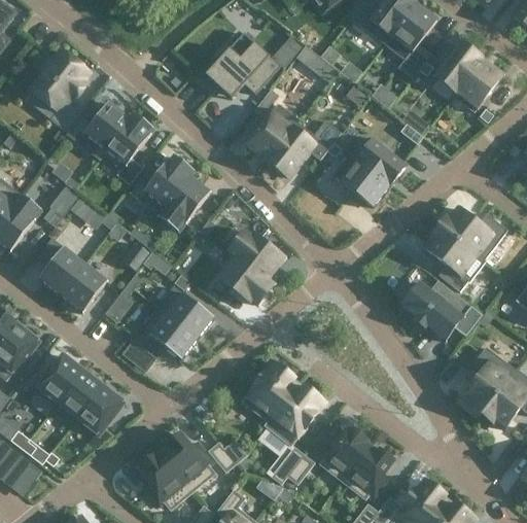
[(0,50),(10,37),(2,31),(13,15),(4,8),(7,4),(2,0),(0,0),(0,50)]
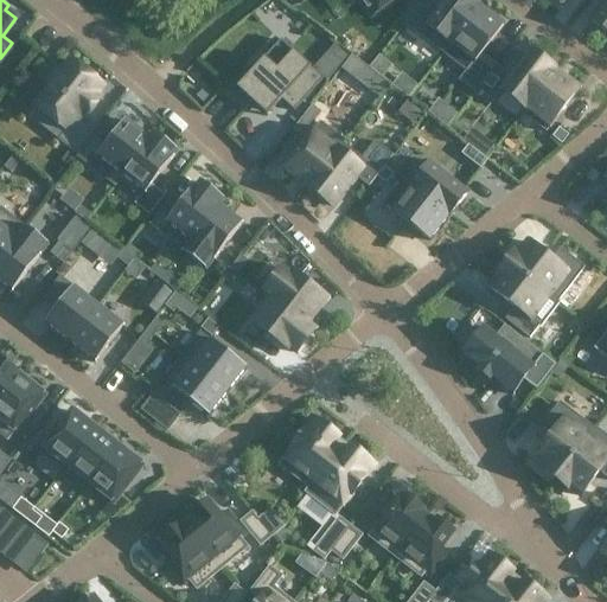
[(358,0),(370,15),(389,0),(358,0)]
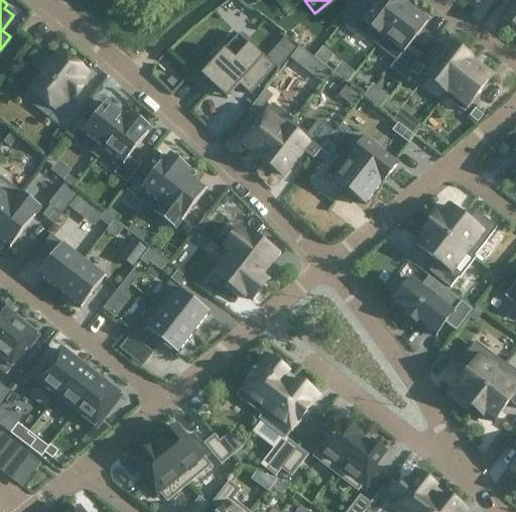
[(355,2),(345,15),(357,25),(356,26),(377,41),(408,2),(405,0),(376,0),(368,11),(355,2)]
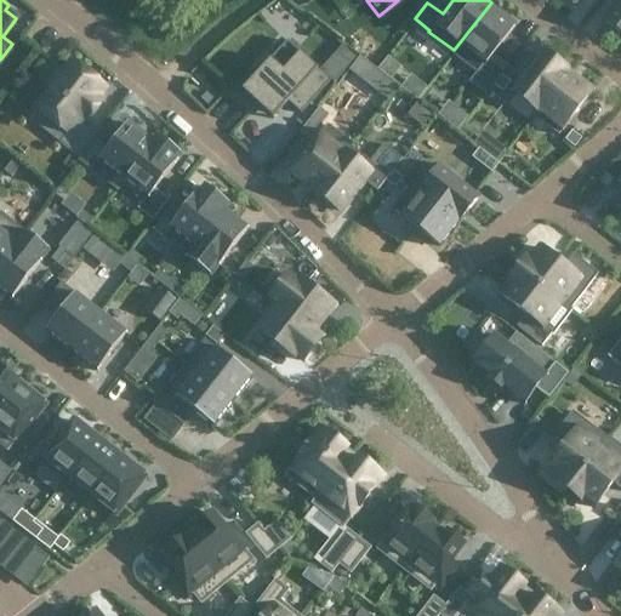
[(616,0),(604,20),(620,32),(620,0),(616,0)]
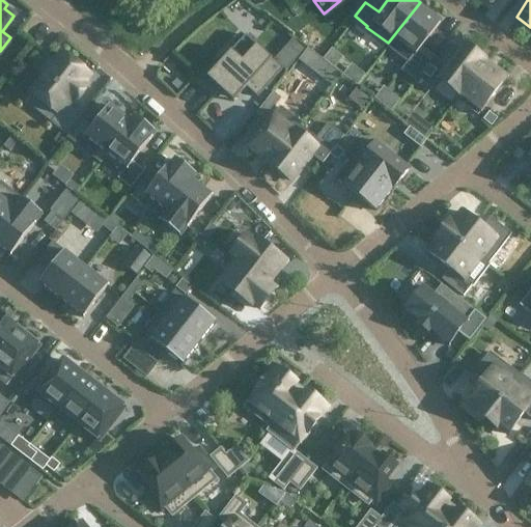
[(420,2),(388,43),(409,59),(403,66),(416,76),(432,54),(420,45),(441,19),(420,2)]
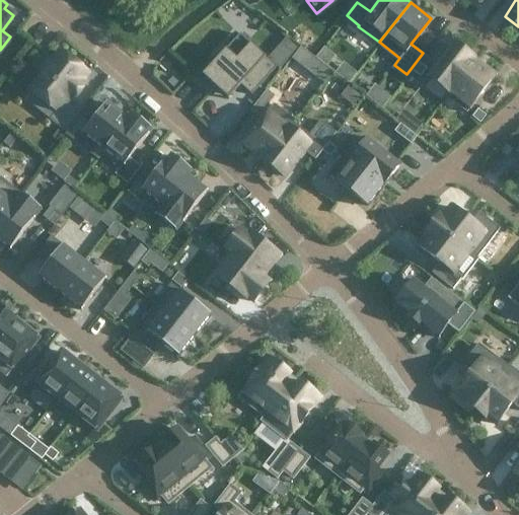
[(240,31),(203,73),(228,95),(241,81),(251,91),(276,63),(240,31)]
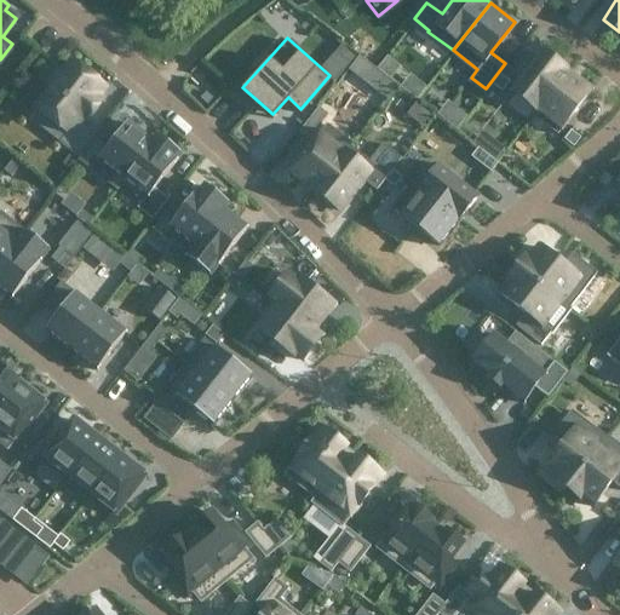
[(541,46),(509,87),(535,108),(568,67),(541,46)]
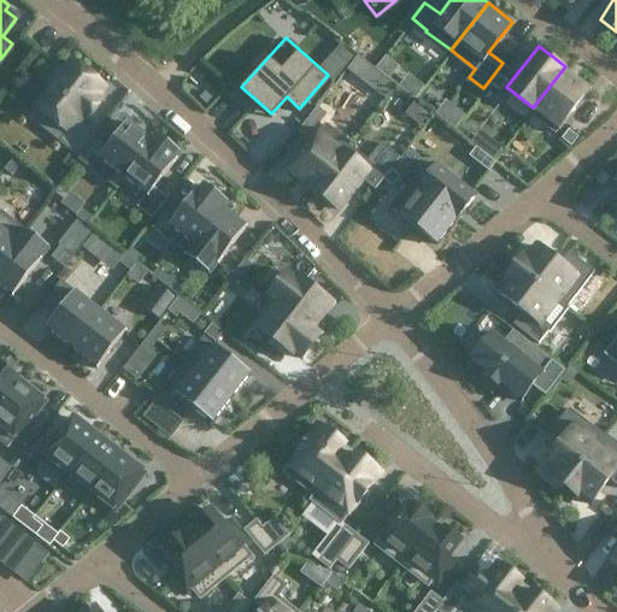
[(51,84),(36,104),(66,128),(59,137),(80,153),(97,130),(82,118),(100,95),(95,90),(103,81),(72,57),(64,69),(58,64),(45,81),(51,84)]
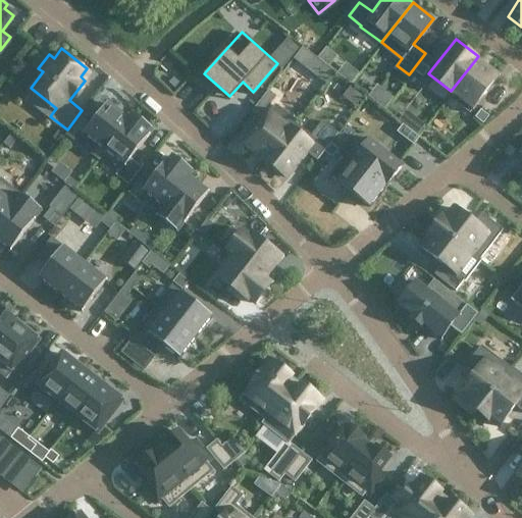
[(478,56),(451,91),(473,108),(501,73),(478,56)]
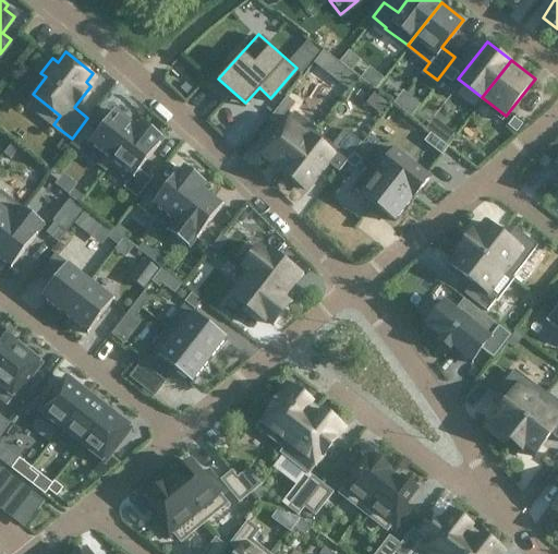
[(444,72),(451,79),(459,70),(450,63),(444,72)]
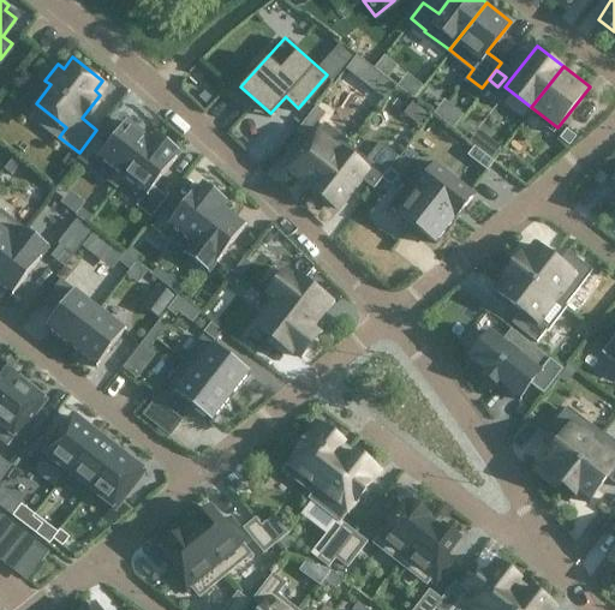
[(383,72),(376,81),(386,89),(394,81),(383,72)]
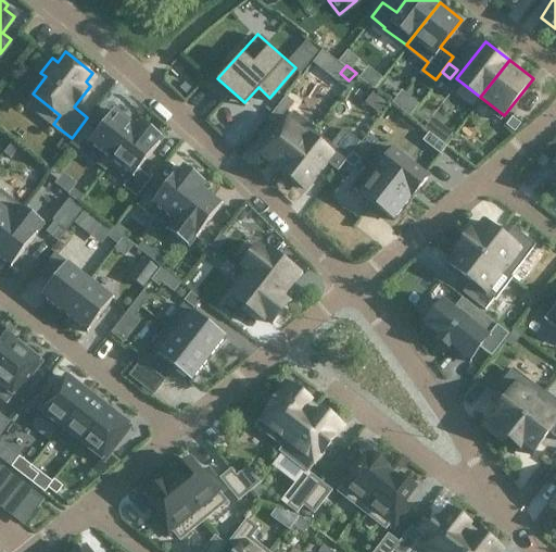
[(380,77),(371,70),(365,78),(374,85),(380,77)]
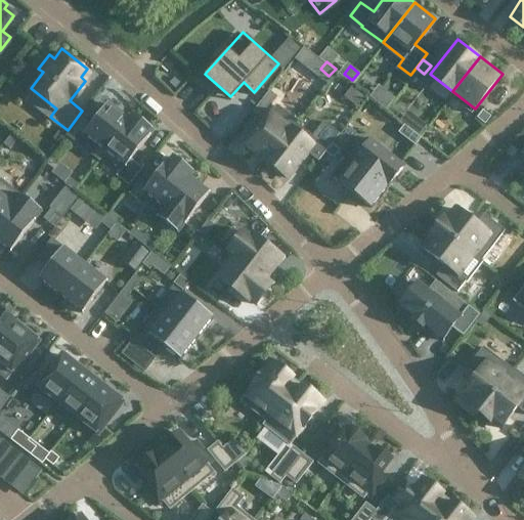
[(338,84),(344,77),(337,70),(330,77),(338,84)]
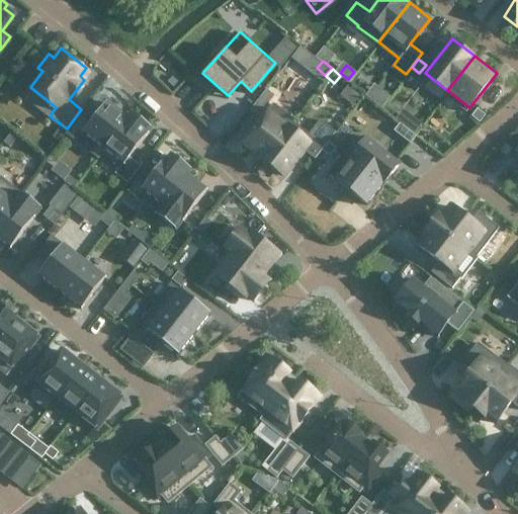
[(258,113),(274,92),(266,86),(250,107),(258,113)]
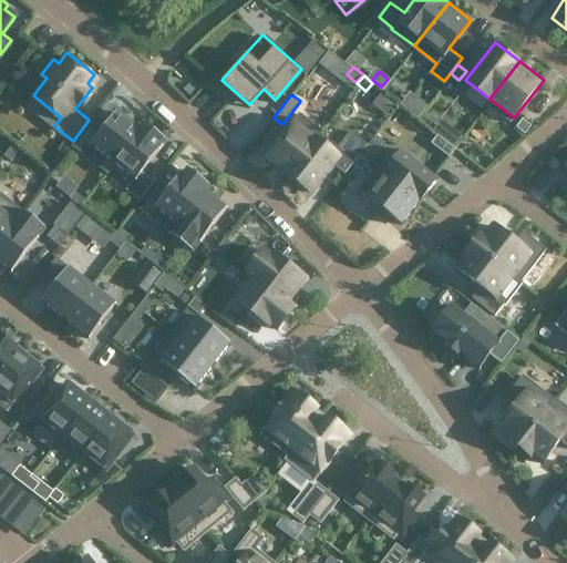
[(88,124),(72,143),(106,169),(140,125),(119,110),(100,133),(88,124)]
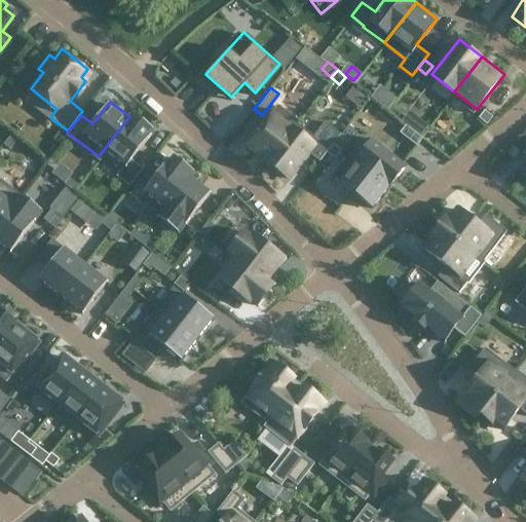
[(277,102),(246,142),(266,159),(297,120),(299,119),(277,102)]
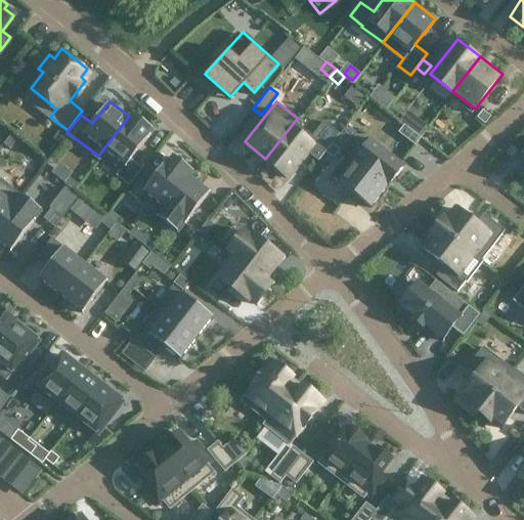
[(482,106),(476,114),(484,121),(490,113),(482,106)]
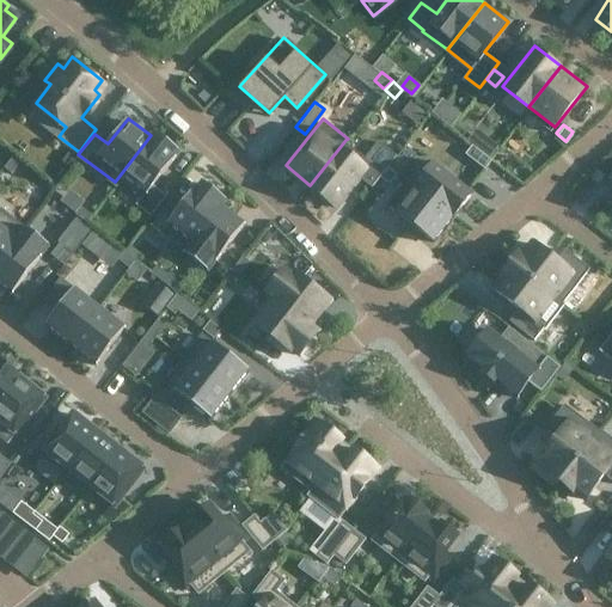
[(151,135),(115,182),(116,184),(120,179),(142,196),(178,149),(154,130),(151,135)]
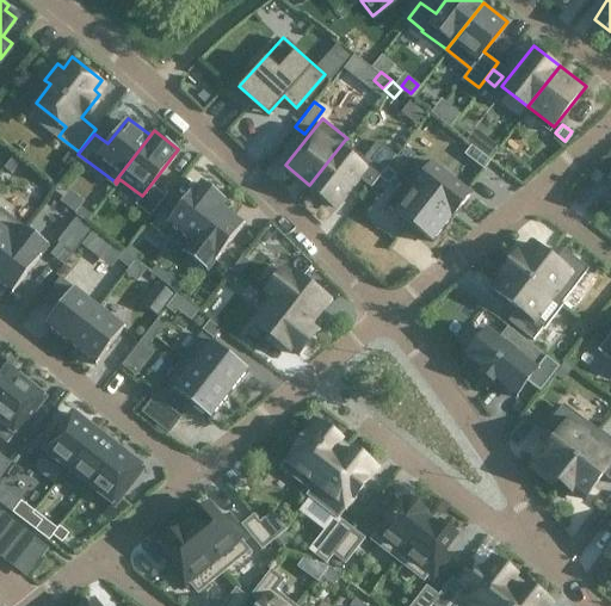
[(345,140),(309,185),(333,204),(358,173),(370,184),(378,173),(387,164),(388,161),(375,150),(369,159),(345,140)]
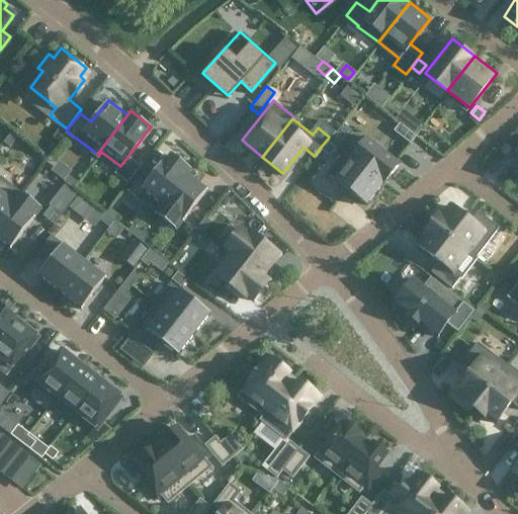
[(394,127),(410,141),(416,133),(400,119),(394,127)]
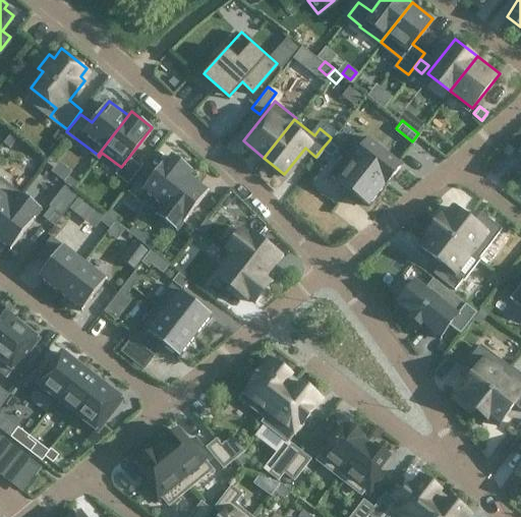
[(11,130),(3,140),(9,145),(17,135),(11,130)]
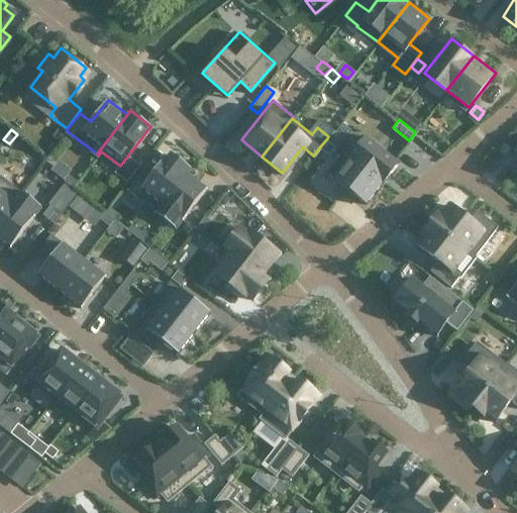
[(363,132),(347,152),(383,181),(398,161),(363,132)]
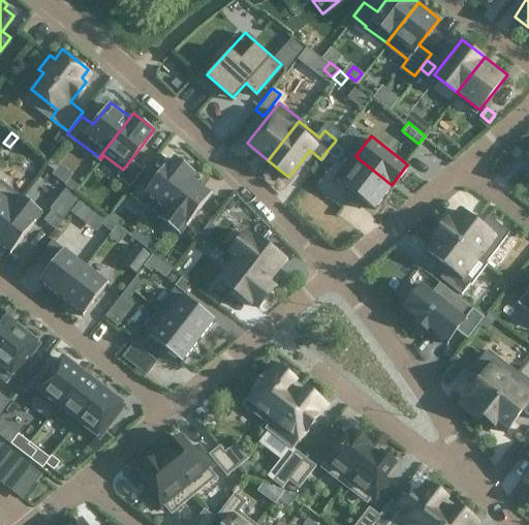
[(342,147),(335,142),(328,150),(336,156),(342,147)]
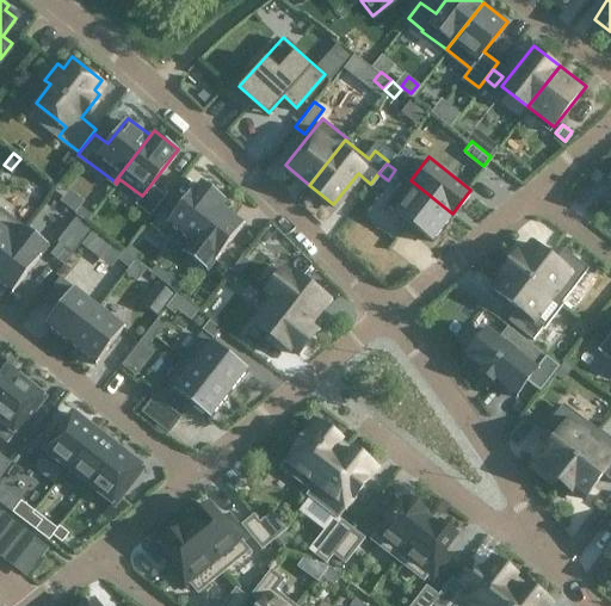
[(406,175),(386,202),(433,237),(452,214),(411,180),(406,175)]
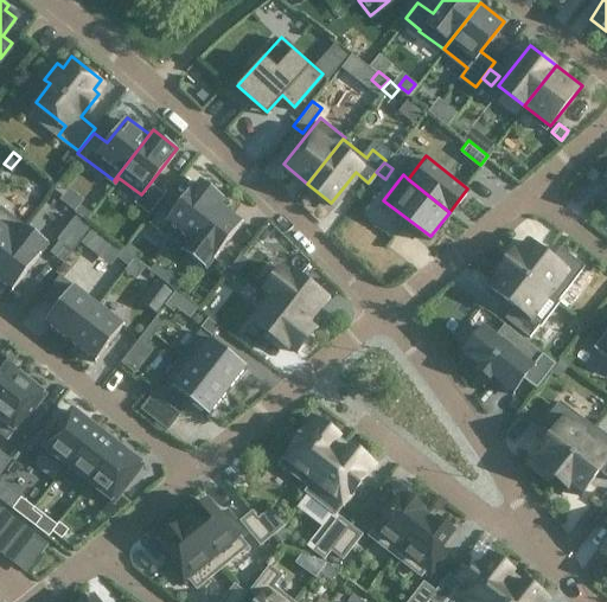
[(161,206),(151,221),(163,229),(165,226),(166,226),(187,243),(219,202),(223,196),(200,178),(173,212),(172,213),(161,206)]
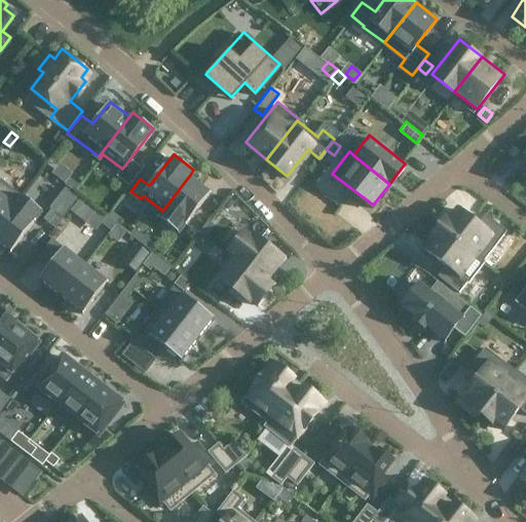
[(130,170),(123,180),(129,184),(137,175),(130,170)]
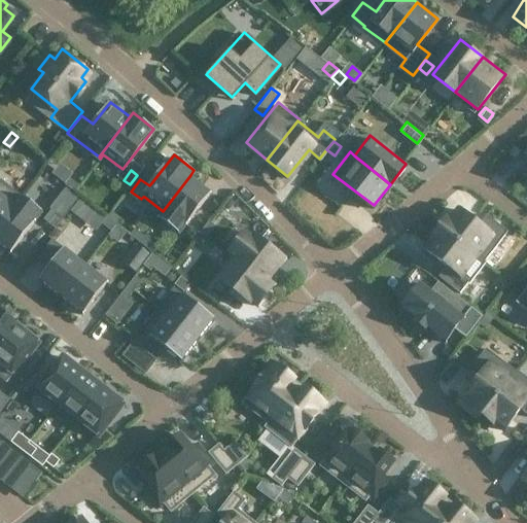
[(70,175),(65,181),(74,189),(79,182),(70,175)]
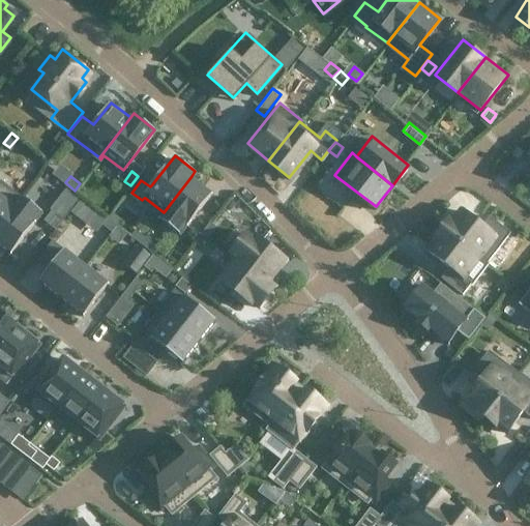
[(164,212),(160,216),(179,231),(211,191),(192,176),(164,212)]
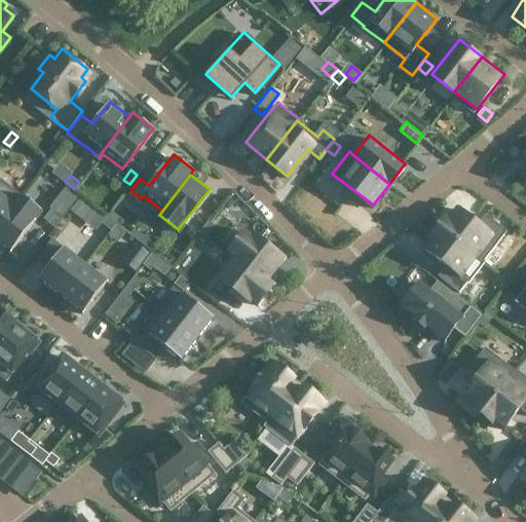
[(0,219),(21,192),(0,177),(0,219)]
